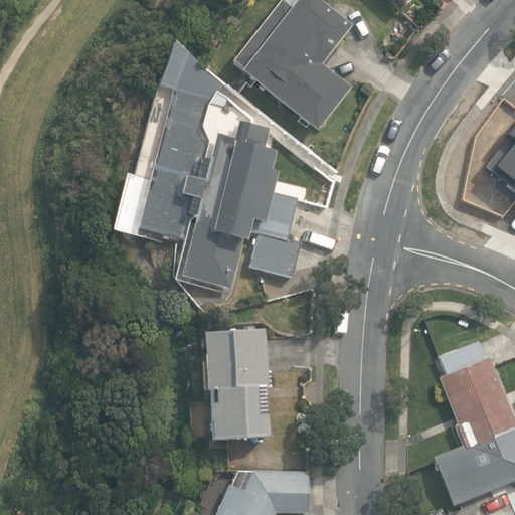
[(228,64),(314,132),(348,89),(319,65),(349,28),(314,0),(299,0),(291,10),(280,1),(228,64)]
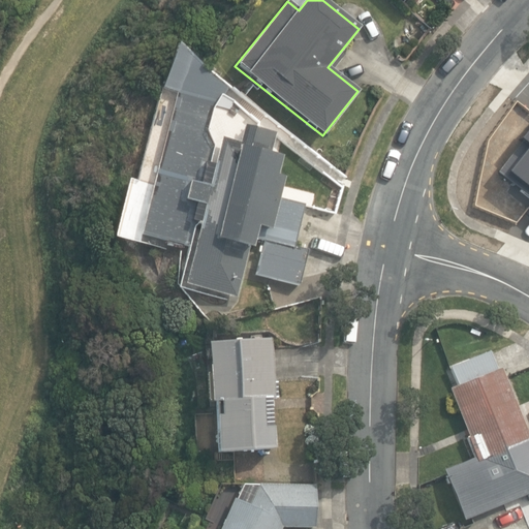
[(185,283),(236,296),(248,247),(251,248),(256,226),(262,228),(259,239),(266,240),(256,274),(299,285),(308,250),(293,247),(304,205),(277,197),(282,177),(275,176),(280,157),(270,154),(275,133),(247,126),(250,116),(224,95),(227,84),(177,43),(163,87),(180,91),(143,235),(194,247),(185,283)]
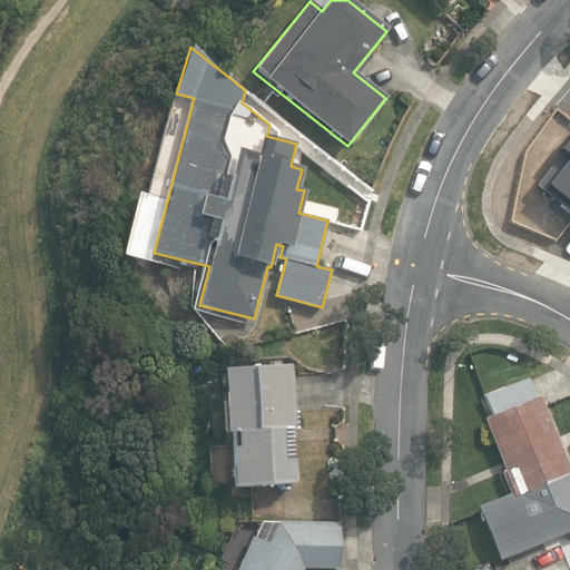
[(554,108),(563,116),(569,107),(569,101),(563,97),(554,108)]
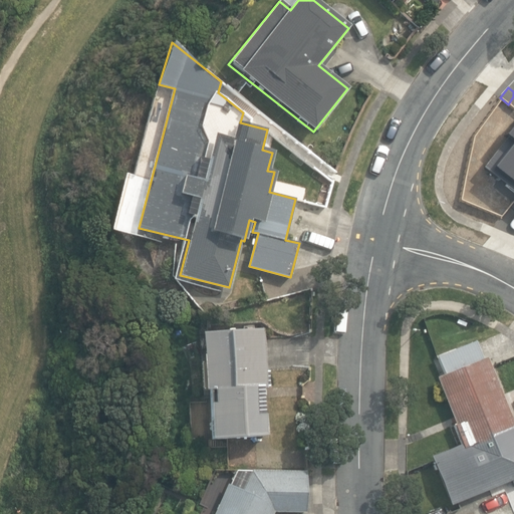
[(513,115),(501,134),(509,139),(491,163),(493,165),(477,185),(513,212),(513,115)]
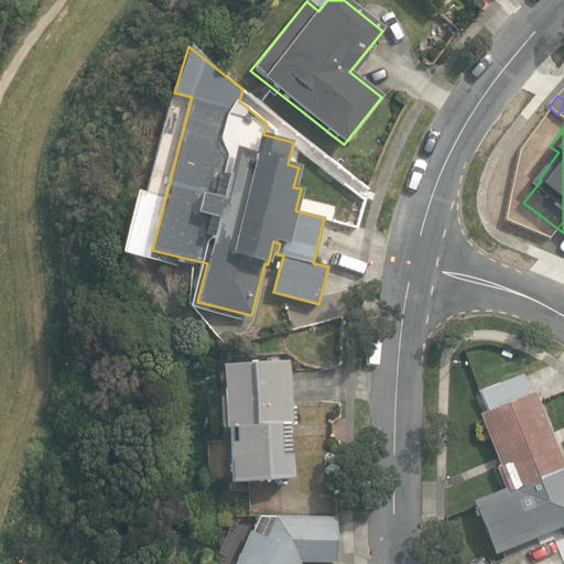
[(295,324),(308,323),(308,314),(294,316),(295,324)]
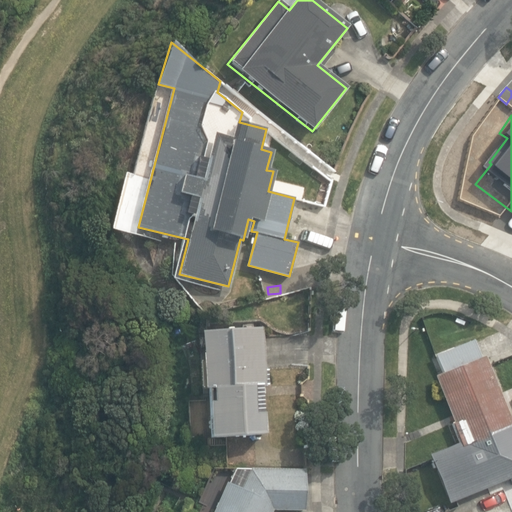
[(262,329),(200,332),(202,389),(210,388),(210,403),(205,403),(206,440),(264,437),(262,385),(269,385),(268,371),(264,371),(262,329)]
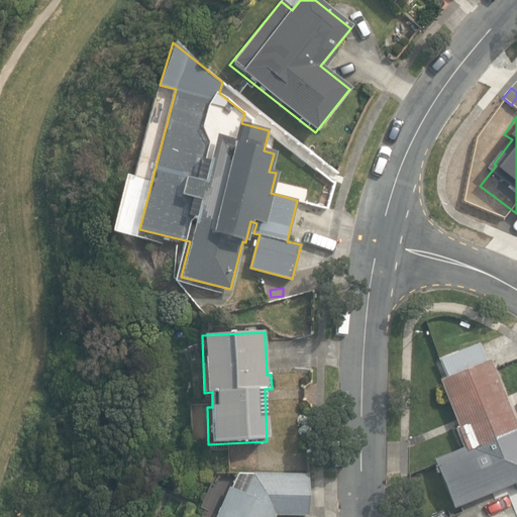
[(516,423),(491,358),(487,360),(479,341),(439,356),(448,378),(439,381),(467,446),(434,459),(453,508),(516,482),(516,423)]
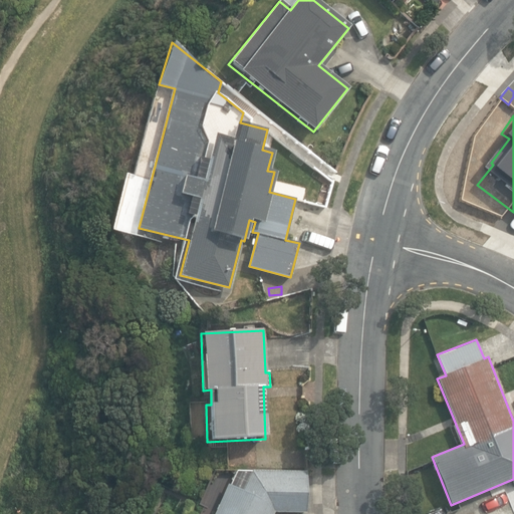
[(215,513),(272,513),(274,511),(306,512),(307,472),(253,471),(244,492),(229,485),(215,513)]
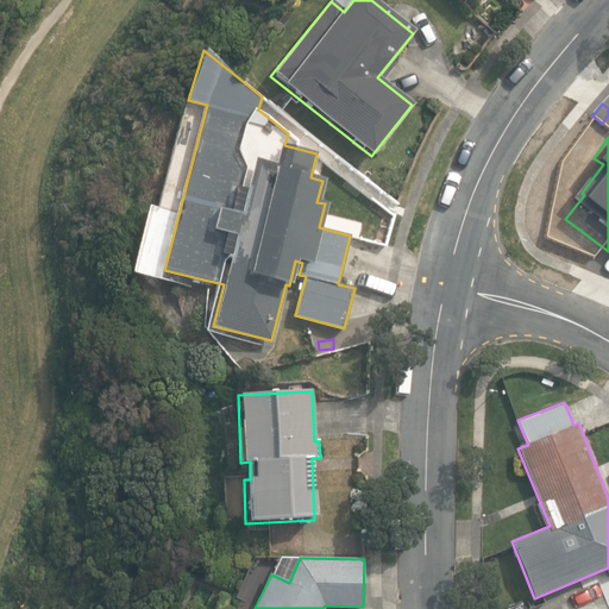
[(558,596),(563,608),(592,608),(608,603),(600,581),(558,596)]
